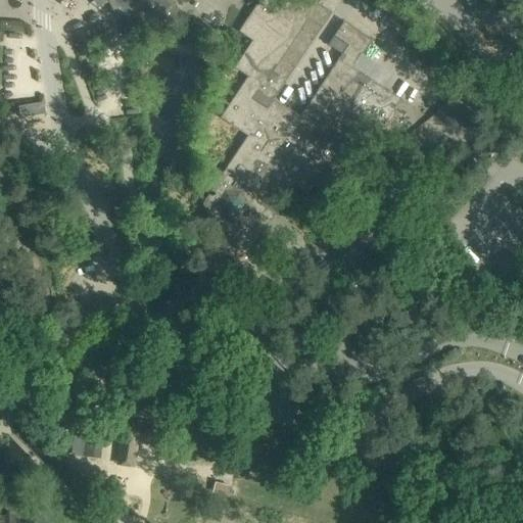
[(105,0),(115,18),(170,20),(176,26),(182,18),(172,0),(105,0)]
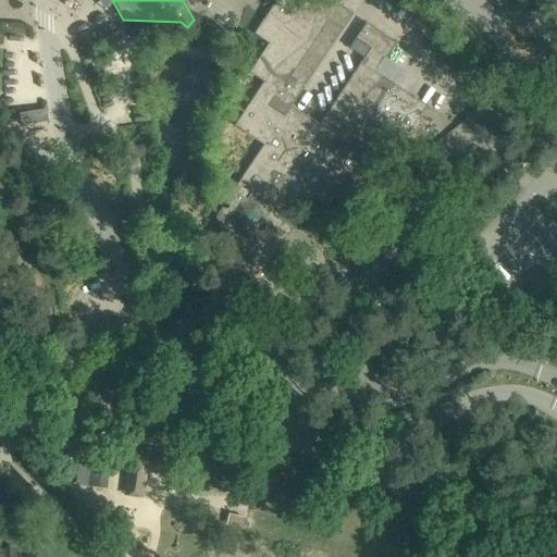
[(244,272),(246,268),(289,203),(291,205),(304,213),(305,214),(313,200),(327,209),(337,195),(353,205),(392,146),(398,150),(423,113),(372,79),(397,44),(367,23),(356,39),(370,49),(320,125),(292,106),(342,33),(354,14),(339,4),(342,0),(276,0),(255,33),(270,42),(250,72),(263,81),(234,125),(264,145),(215,218),(244,272)]
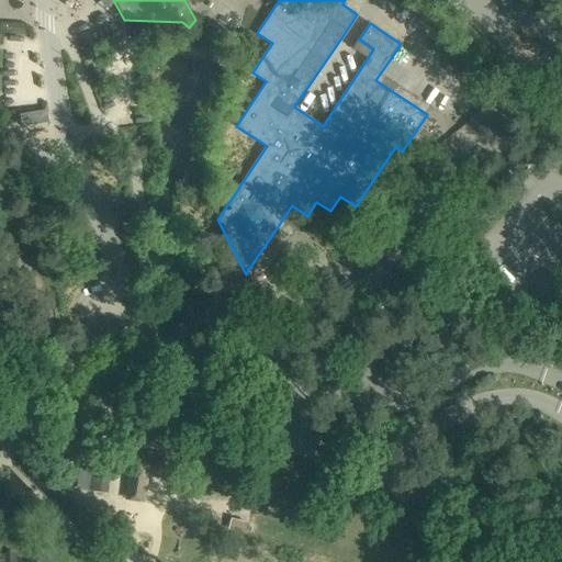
[(59,437),(71,449),(82,438),(71,426),(59,437)]
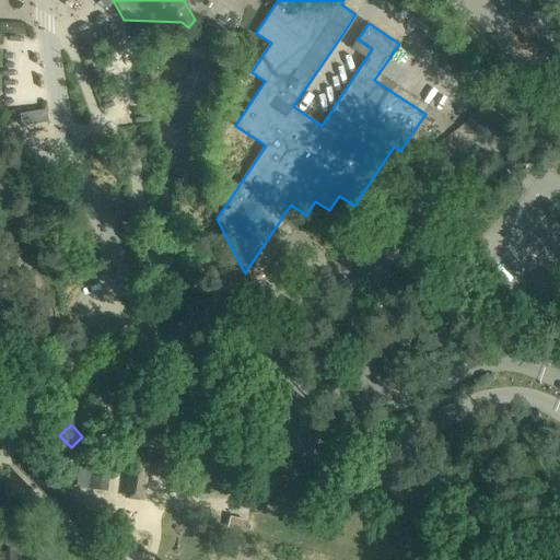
[(130,453),(124,499),(144,502),(149,476),(165,478),(167,458),(130,453)]
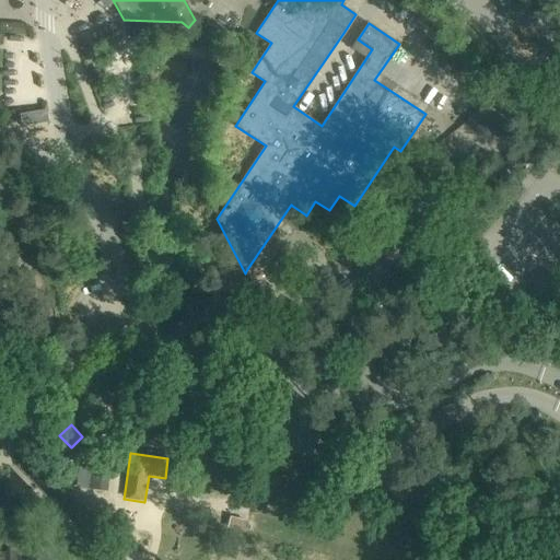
[(109,471),(92,469),(90,489),(107,491),(109,471)]
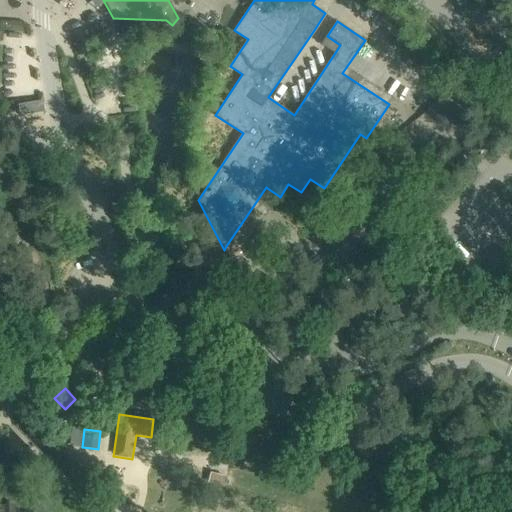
[(202,471),(200,480),(224,486),(226,477),(202,471)]
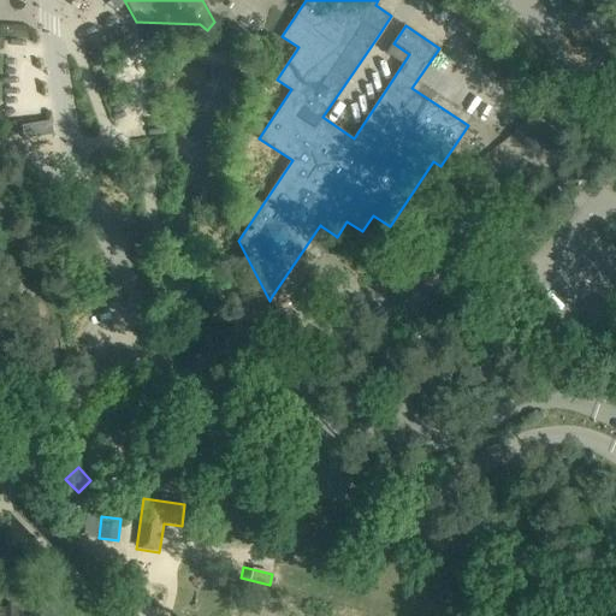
[(55,615),(41,603),(28,615),(24,615),(9,602),(0,610),(0,615),(55,615)]
